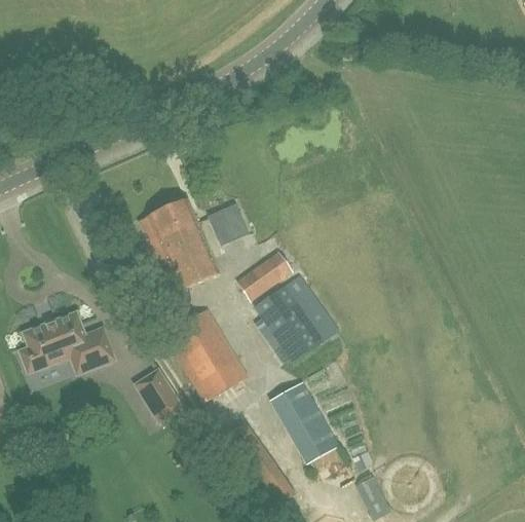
[(141,219),(174,293),(220,271),(188,198),(141,219)]
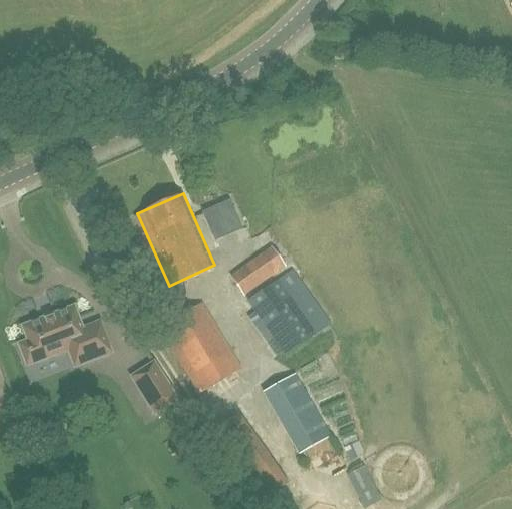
[(210,235),(234,227),(227,205),(202,213),(210,235)]
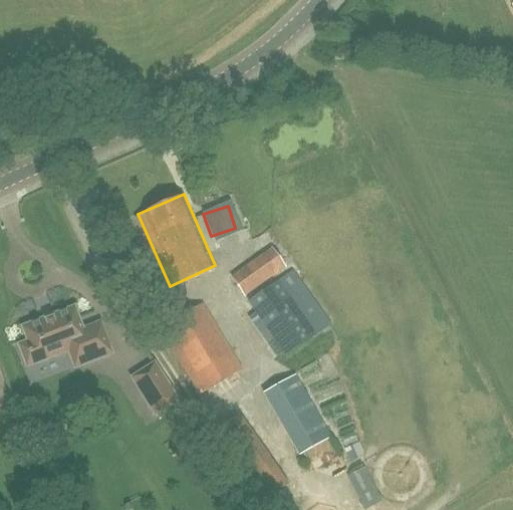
[(245,292),(285,264),(272,246),(232,274),(245,292)]
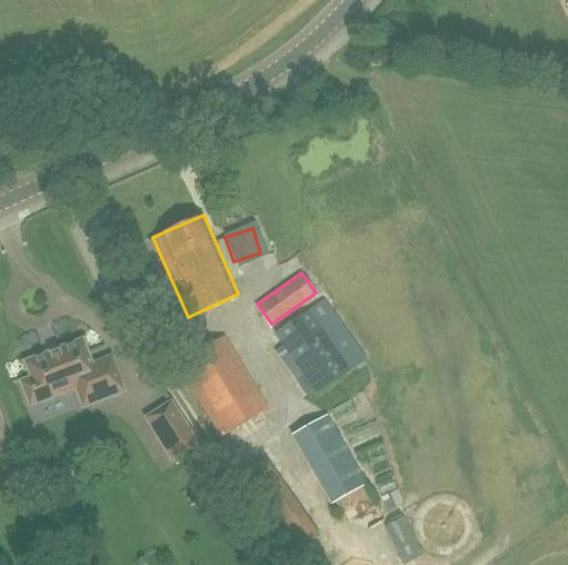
[(308,308),(277,330),(319,390),(350,368),(308,308)]
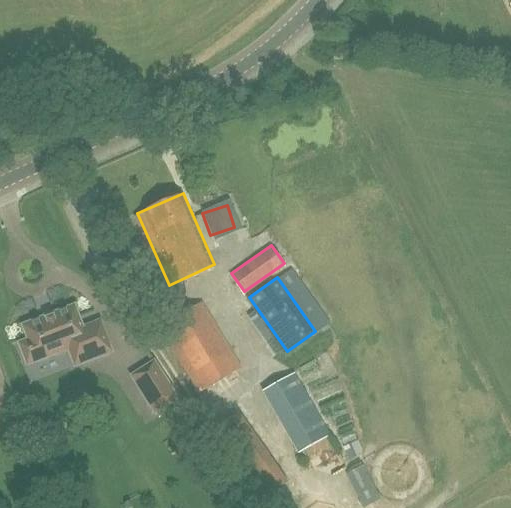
[(161,325),(201,390),(240,366),(201,301),(161,325)]
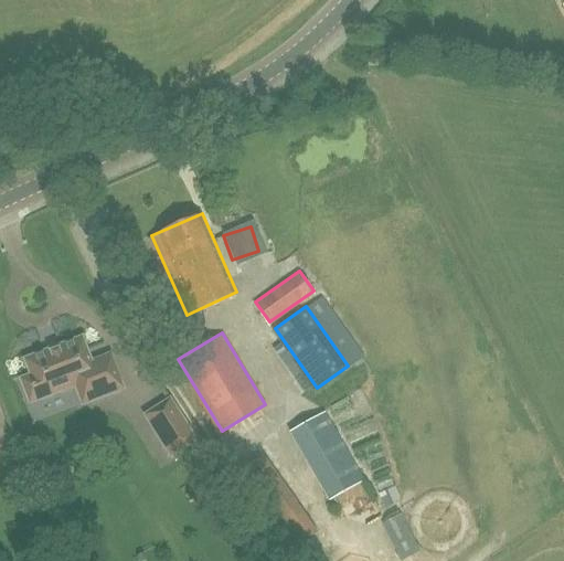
[(123,385),(110,352),(91,359),(82,335),(59,343),(57,341),(48,345),(49,348),(25,357),(31,372),(21,377),(30,400),(75,382),(83,401),(123,385)]
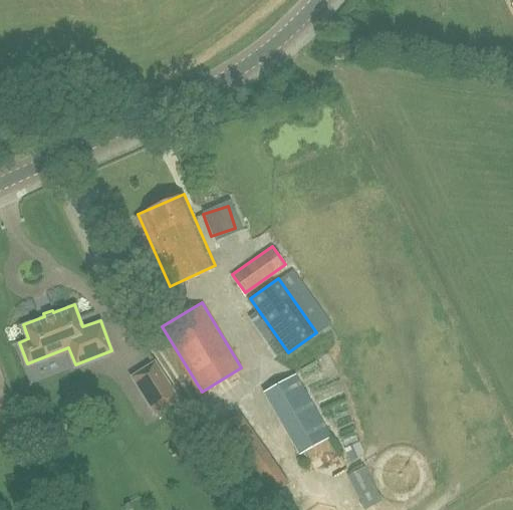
[(155,411),(177,397),(155,361),(133,375),(155,411)]
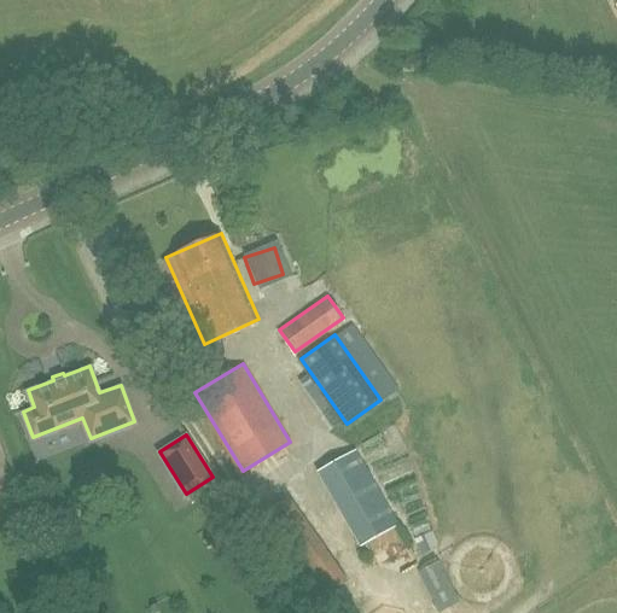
[(355,450),(319,471),(361,543),(397,523),(355,450)]
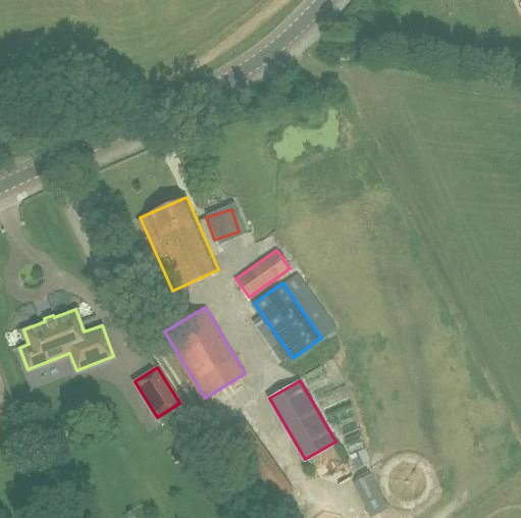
[(296,517),(350,517),(333,488),(293,512),(296,517)]
